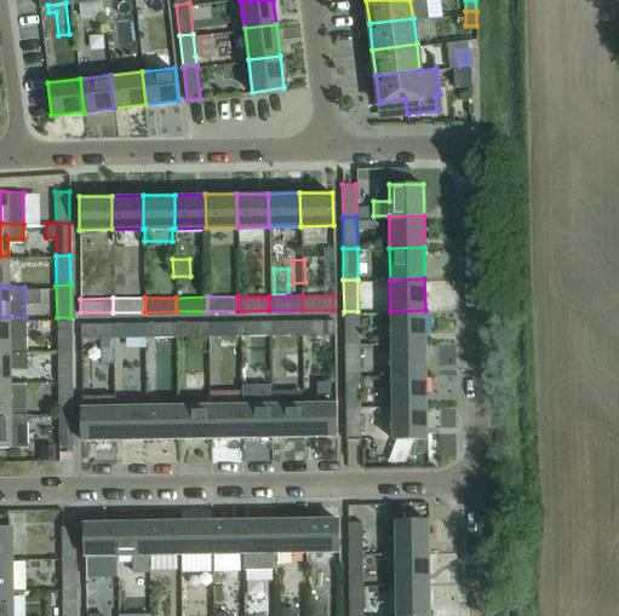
[(390,343),(425,341),(425,310),(390,311),(390,343)]
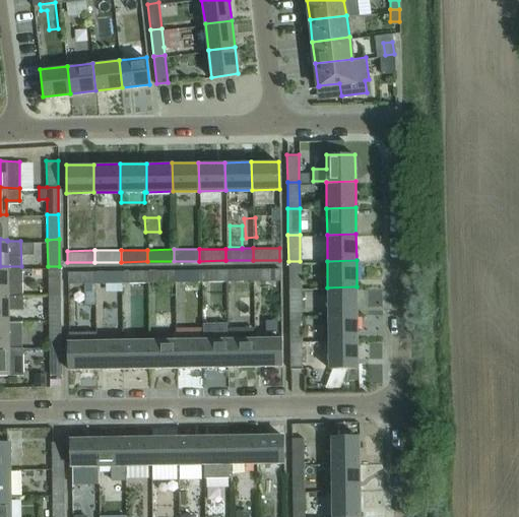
[(288,287),(301,287),(300,261),(288,261),(288,287)]
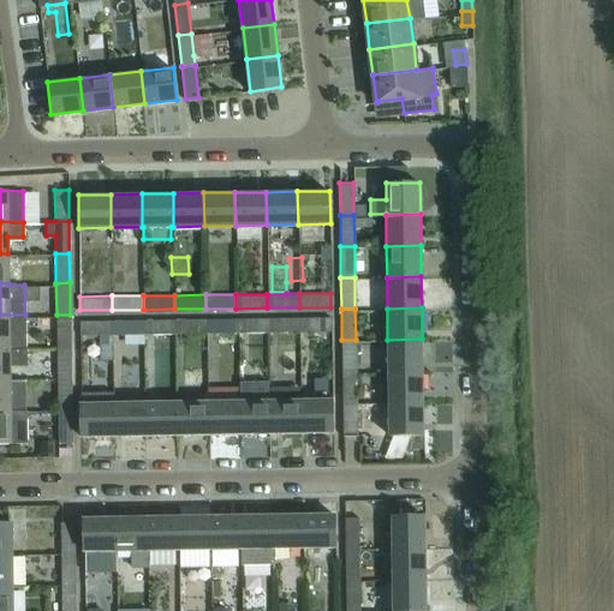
[(0,346),(25,346),(25,315),(0,315),(0,346)]
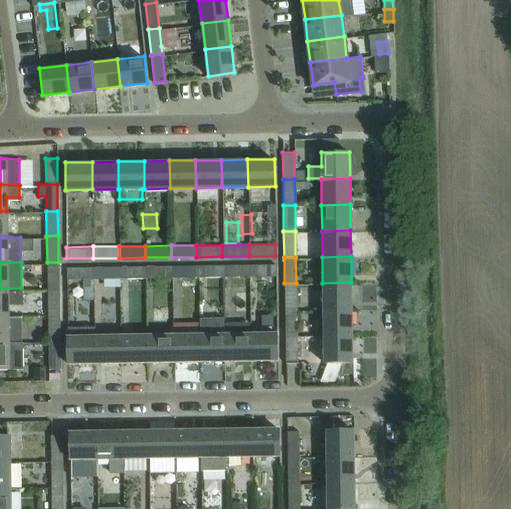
[(47,288),(58,288),(58,262),(47,262),(47,288)]
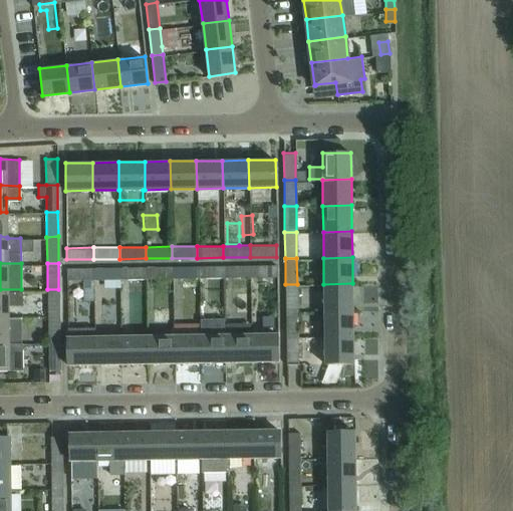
[(250,265),(250,276),(277,276),(277,264),(250,265)]
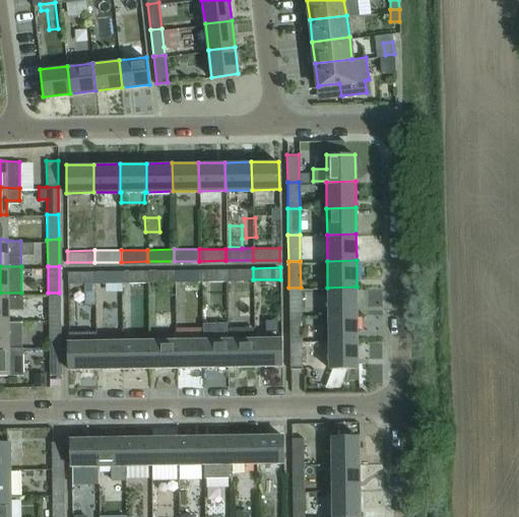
[(174,280),(201,280),(201,268),(174,269),(174,280)]
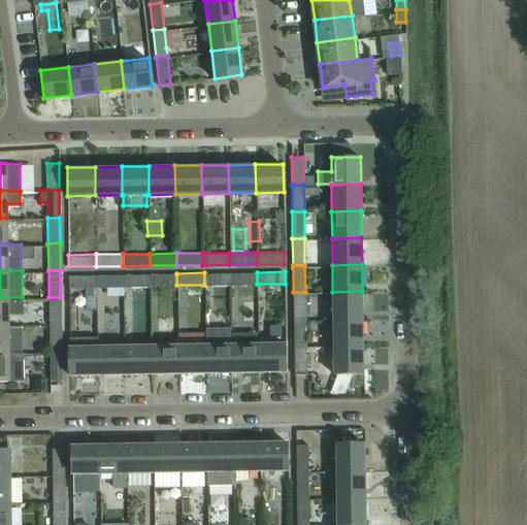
[(204,285),(230,285),(230,272),(204,272),(204,285)]
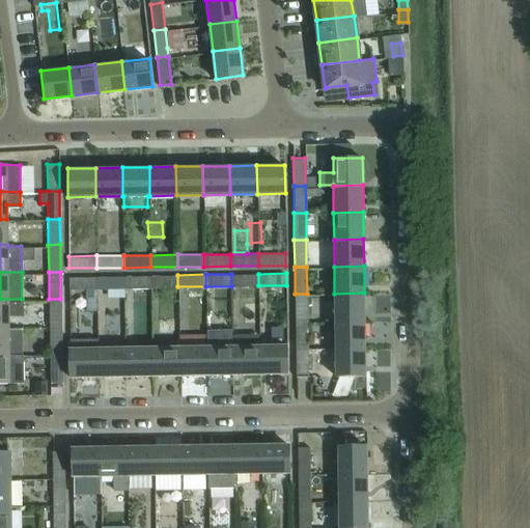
[(231,286),(258,285),(258,274),(231,274),(231,286)]
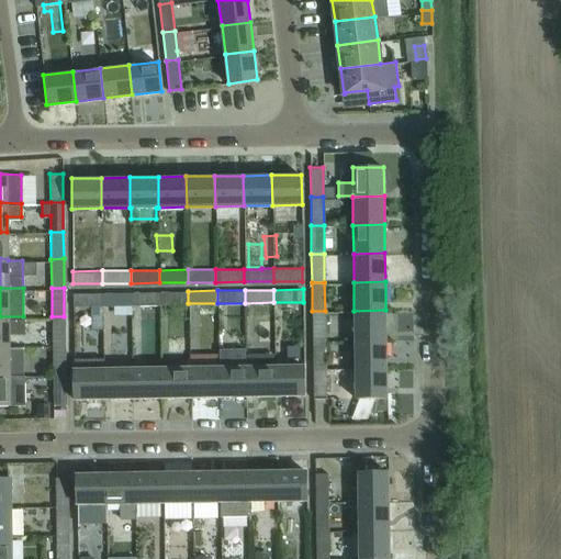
[(102,305),(132,304),(132,291),(102,292),(102,305)]
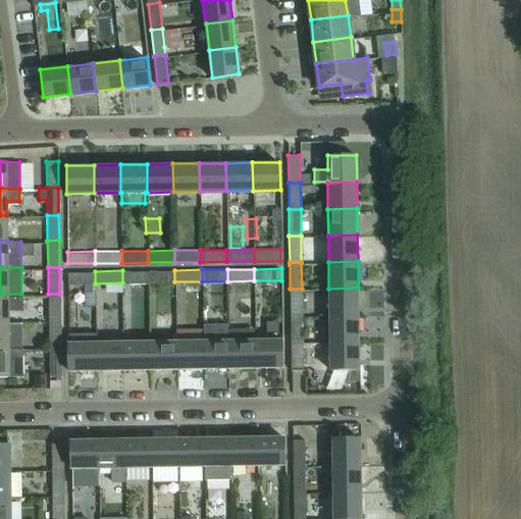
[(122,282),(148,282),(148,270),(122,270),(122,282)]
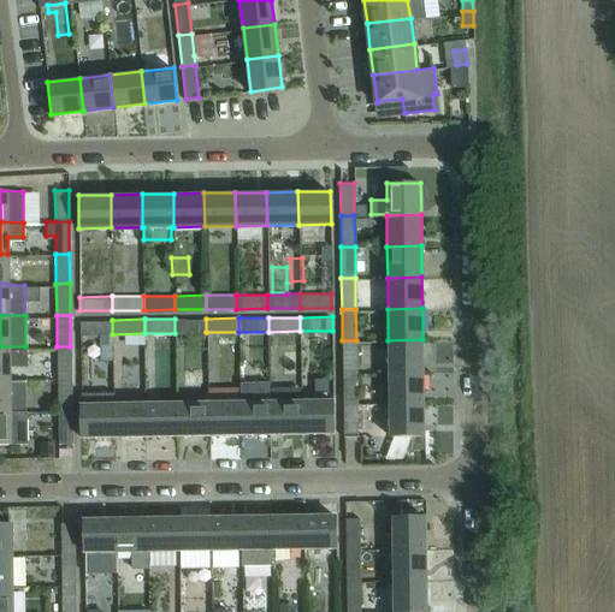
[(175,333),(206,332),(206,319),(175,319),(175,333)]
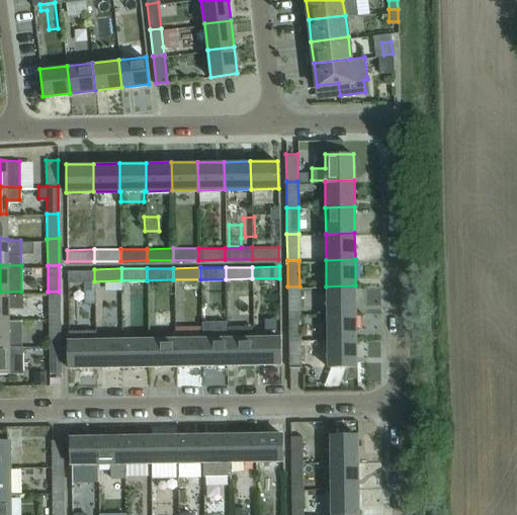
[(67,281),(94,281),(94,269),(67,269),(67,281)]
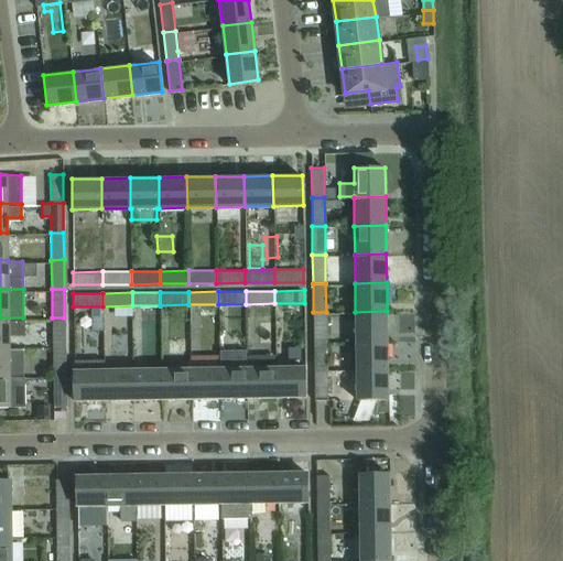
[(356,341),(387,340),(387,311),(355,312),(356,341)]
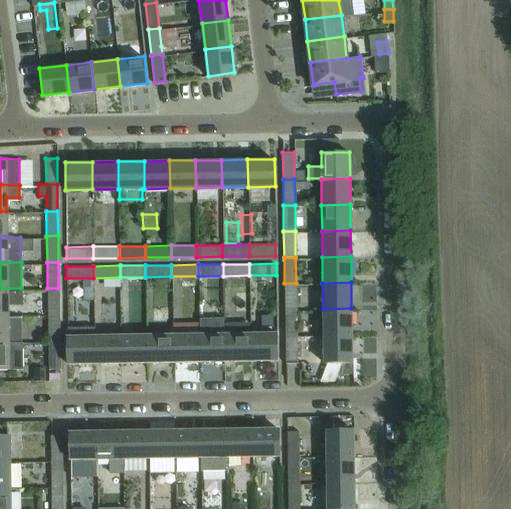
[(284,309),(296,309),(296,283),(284,283),(284,309)]
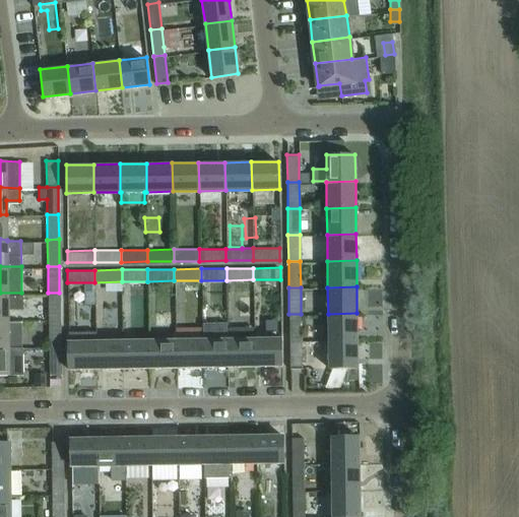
[(0,319),(9,320),(8,309),(22,308),(22,294),(21,295),(21,293),(0,293),(0,319)]
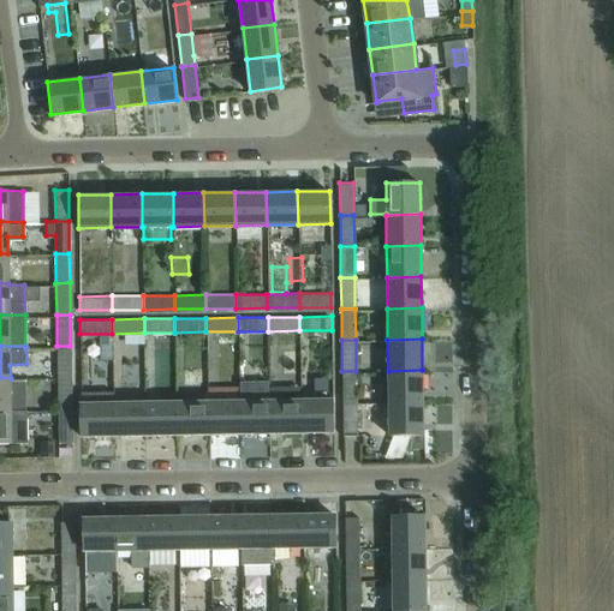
[(57,377),(71,377),(70,346),(57,346),(57,377)]
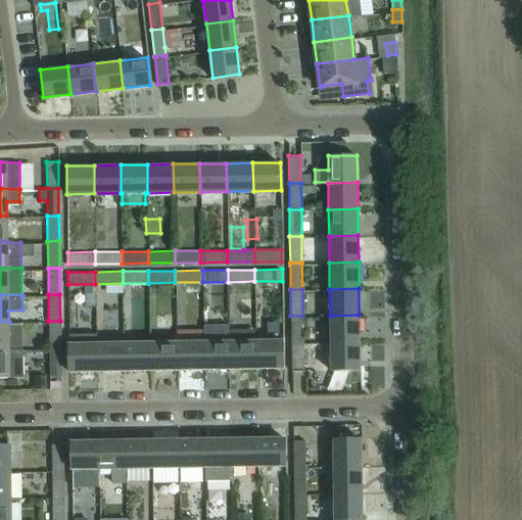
[(330,342),(360,341),(359,315),(330,316),(330,342)]
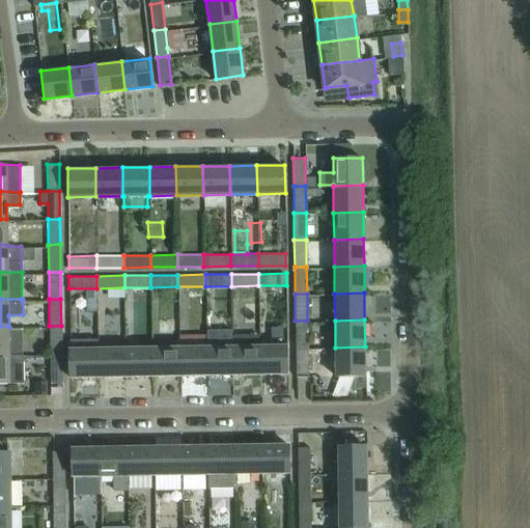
[(296,348),(307,348),(307,321),(295,321),(296,348)]
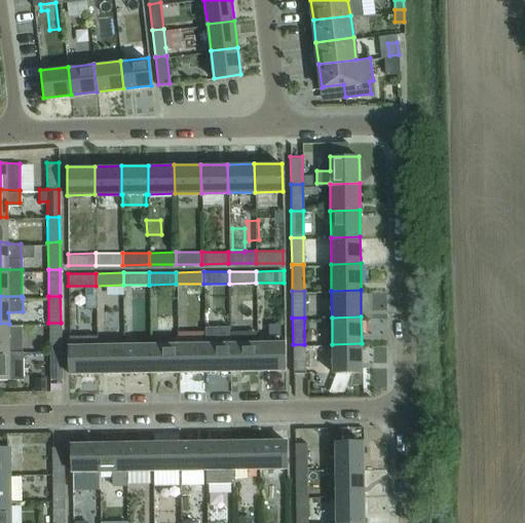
[(0,349),(22,349),(22,325),(9,325),(9,324),(0,323),(0,349)]
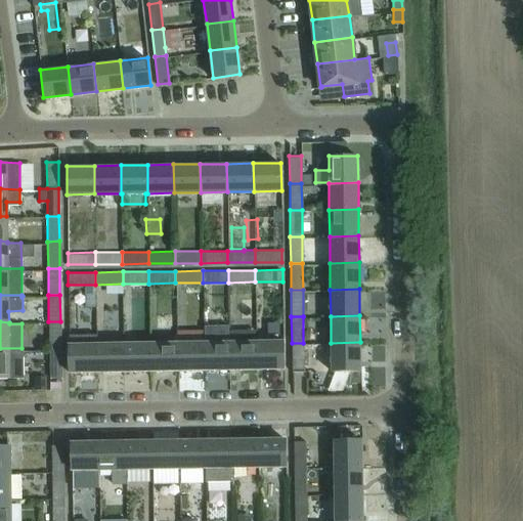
[(49,348),(60,348),(60,321),(48,321),(49,348)]
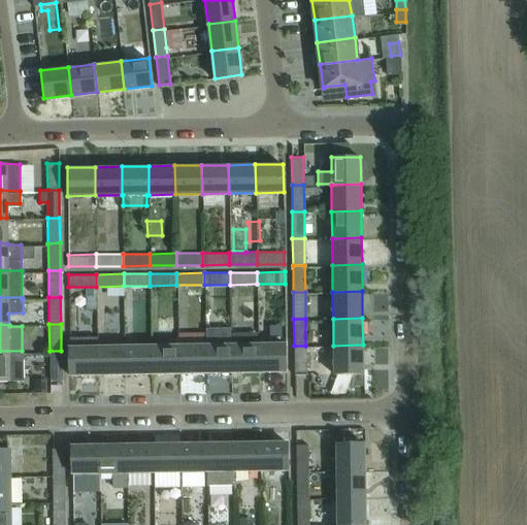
[(97,373),(97,346),(97,335),(69,335),(69,347),(69,374),(97,373)]
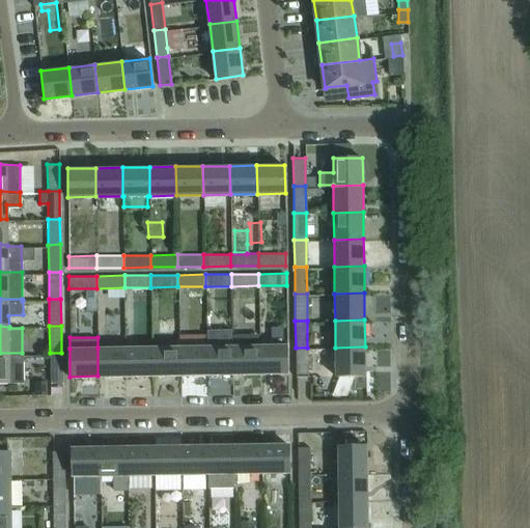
[(259,345),(259,373),(287,372),(287,344),(259,345)]
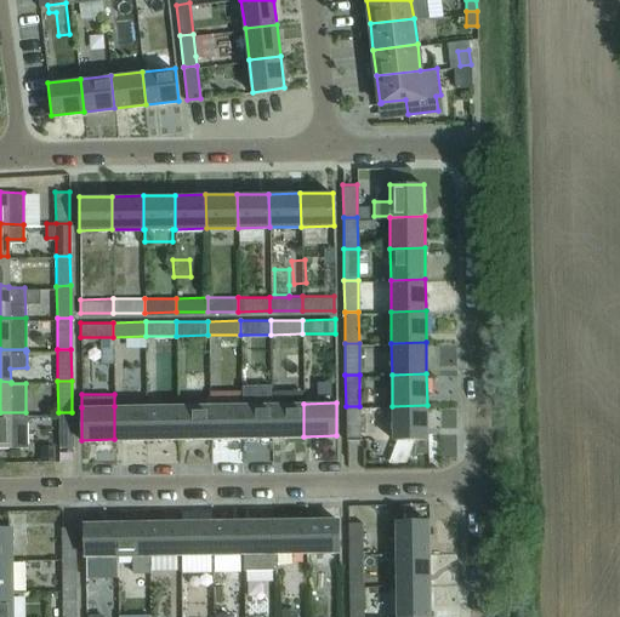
[(209,438),(240,436),(240,404),(209,405),(209,438)]
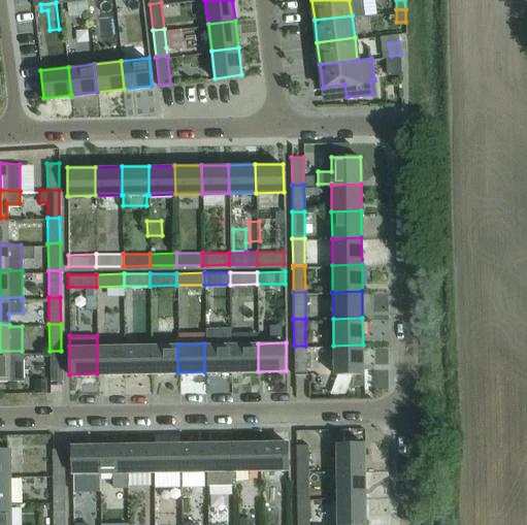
[(204,371),(231,371),(231,343),(204,343),(204,371)]
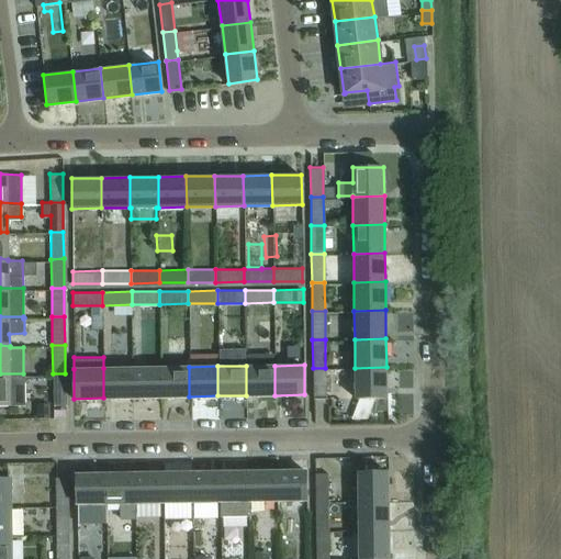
[(246,395),(275,395),(275,366),(246,366),(246,395)]
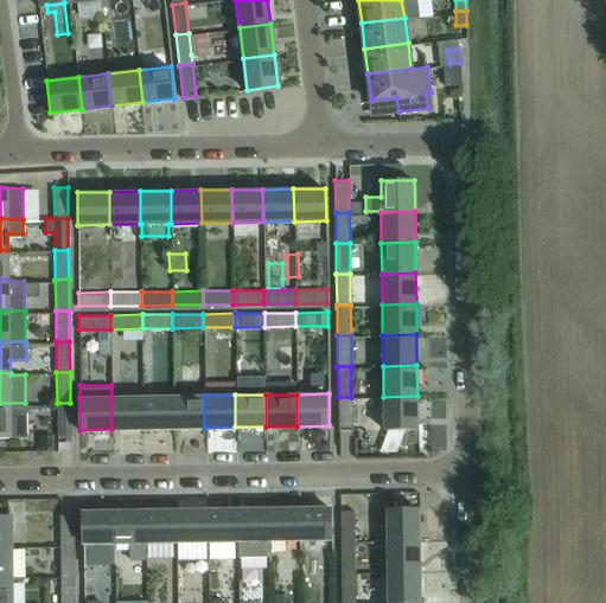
[(142,429),(173,428),(173,396),(142,397),(142,429)]
